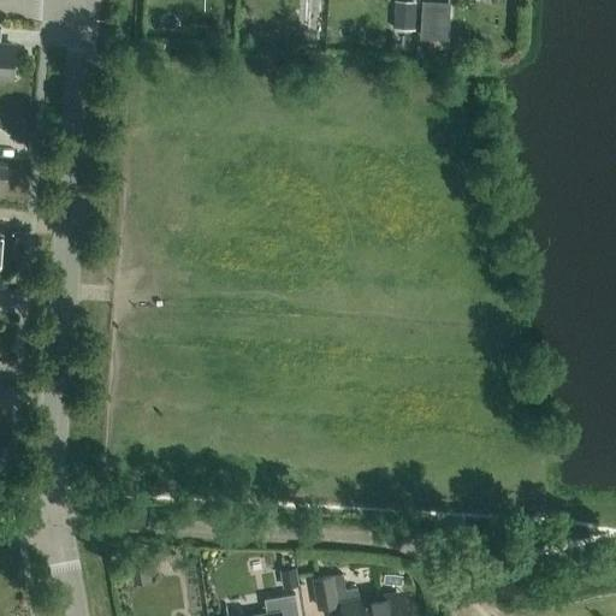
[(415,4),(396,3),(395,28),(414,29),(415,4)]
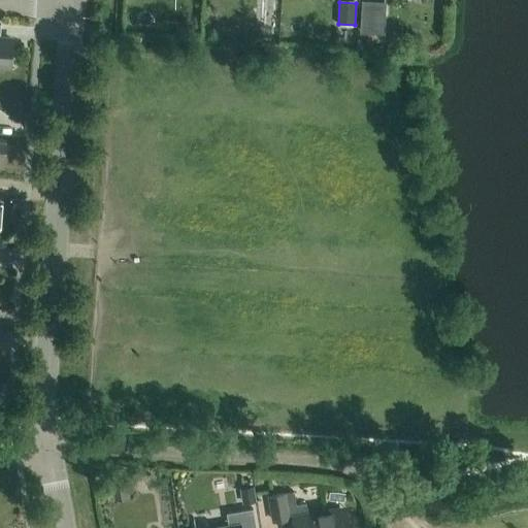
[(363,2),(361,31),(382,32),(383,2),(363,2)]
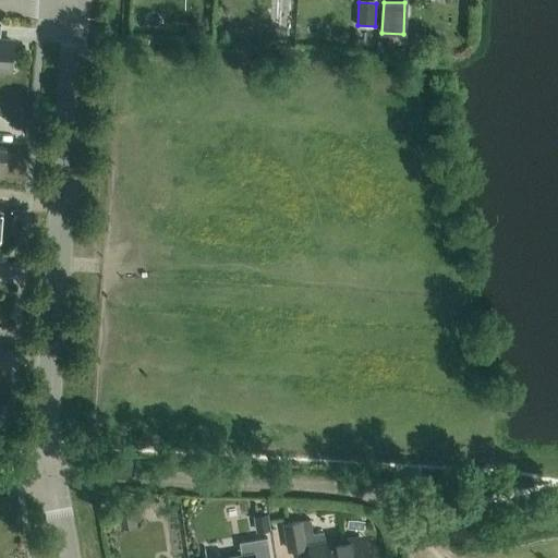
[(120,510),(122,526),(136,525),(134,508),(120,510)]
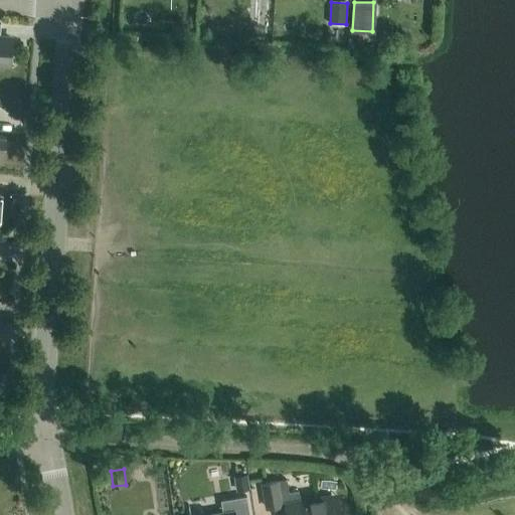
[(233,476),(236,491),(249,489),(246,473),(233,476)]
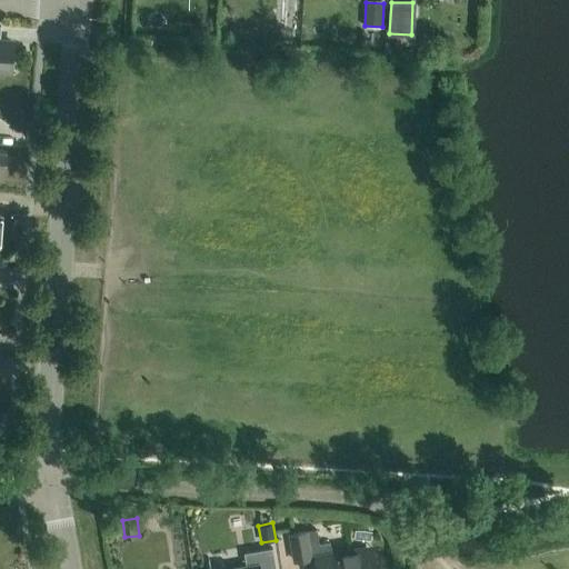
[(315,530),(305,531),(289,535),(293,560),(316,557),(317,568),(369,568),(366,548),(331,553),(329,542),(318,545),(315,530)]
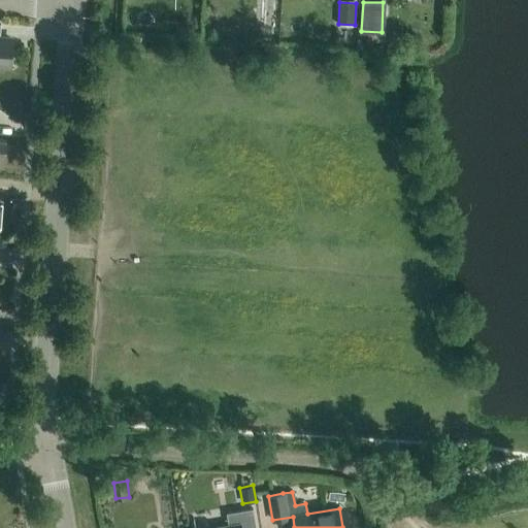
[(255,527),(253,508),(226,513),(228,525),(208,527),(255,527)]
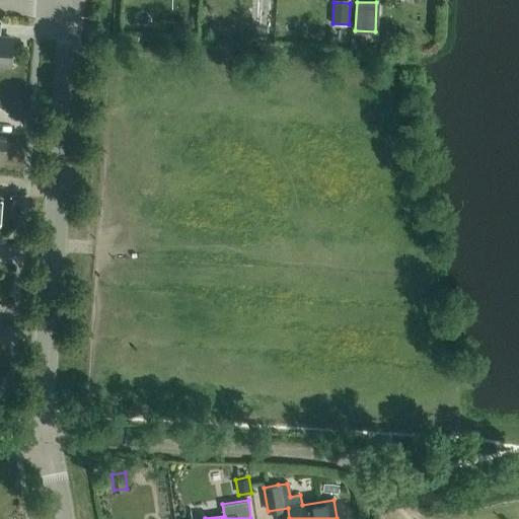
All buildings are outlined.
